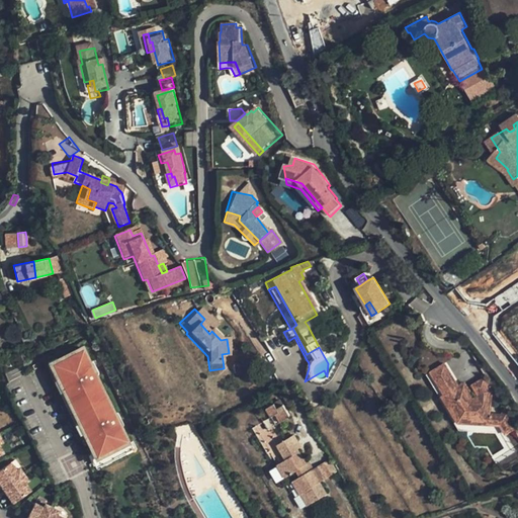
[(319,320),(317,315),(305,322),(308,326),(319,320)]
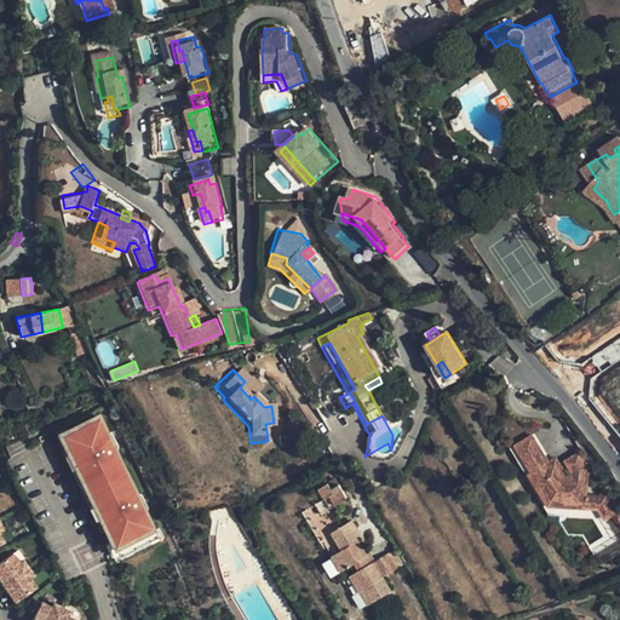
[(257,394),(245,382),(240,388),(251,400),(253,396),(257,394)]
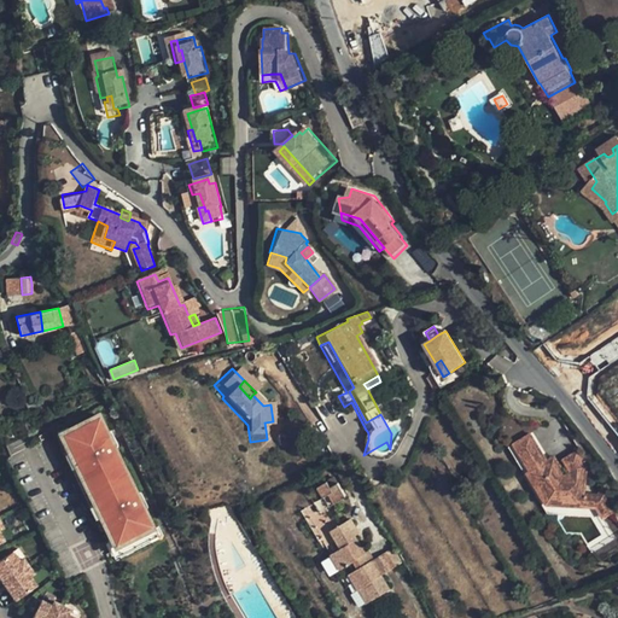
[(108,419),(73,435),(126,552),(161,537),(150,512),(143,497),(122,450),(116,436),(108,419)]
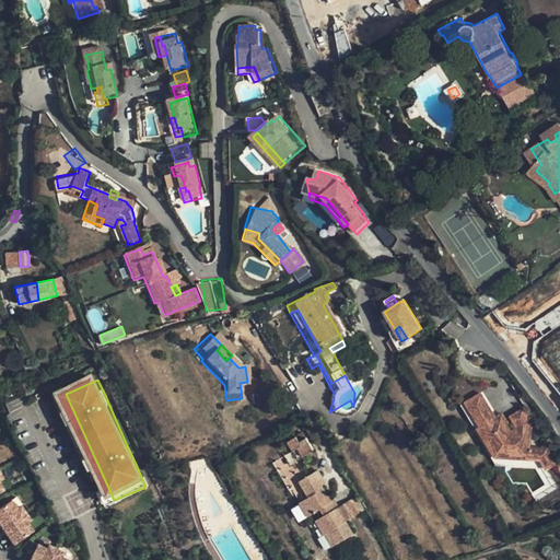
[(114,500),(66,394),(65,391),(57,394),(108,511),(152,491),(149,485),(146,487),(114,500)]
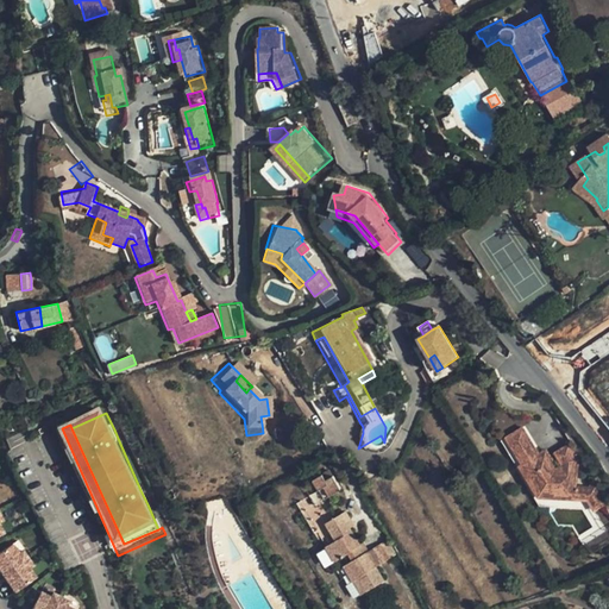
[(523,427),(502,440),(527,481),(532,478),(541,494),(576,498),(577,489),(581,464),(579,462),(565,470),(565,472),(560,471),(558,466),(551,471),(546,464),(523,427)]
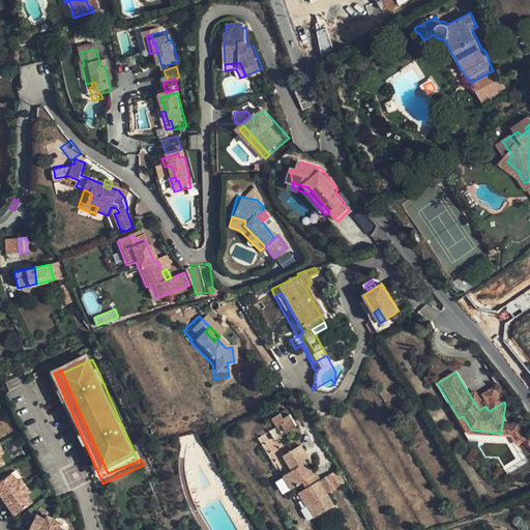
[(102,373),(99,374),(105,386),(108,384),(102,373)]
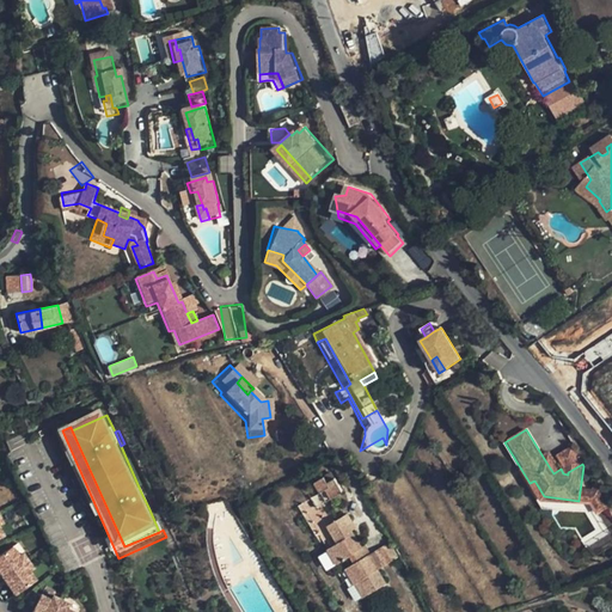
[(530,483),(505,442),(496,447),(514,476),(510,478),(533,515),(543,516),(571,521),(583,540),(588,548),(611,533),(599,513),(609,507),(600,494),(580,491),(579,501),(544,496),(534,481),(530,483)]
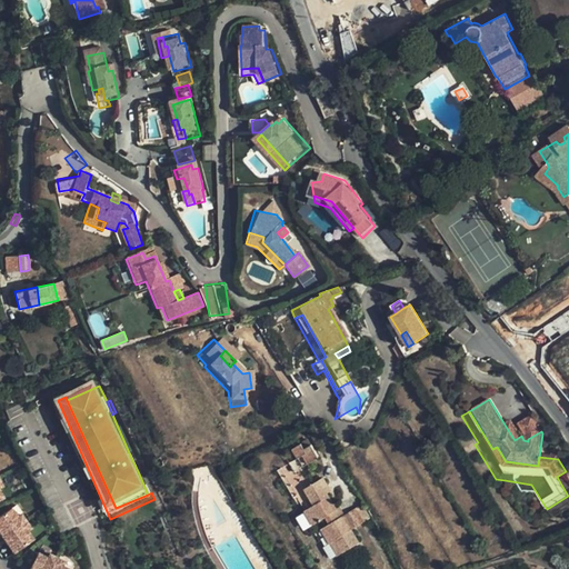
[(528,439),(541,431),(532,417),(519,425),(528,439)]
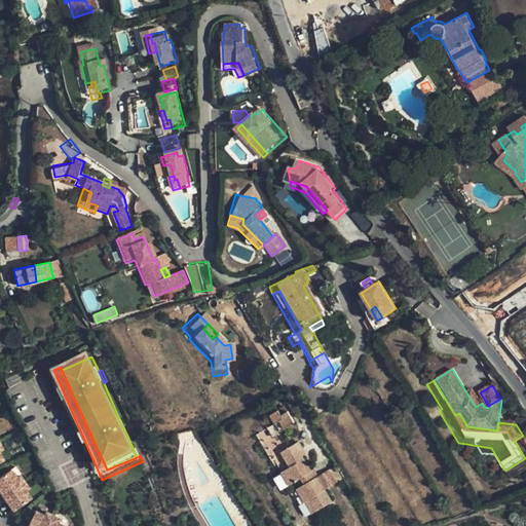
[(476,407),(482,403),(478,397),(472,401),(476,407)]
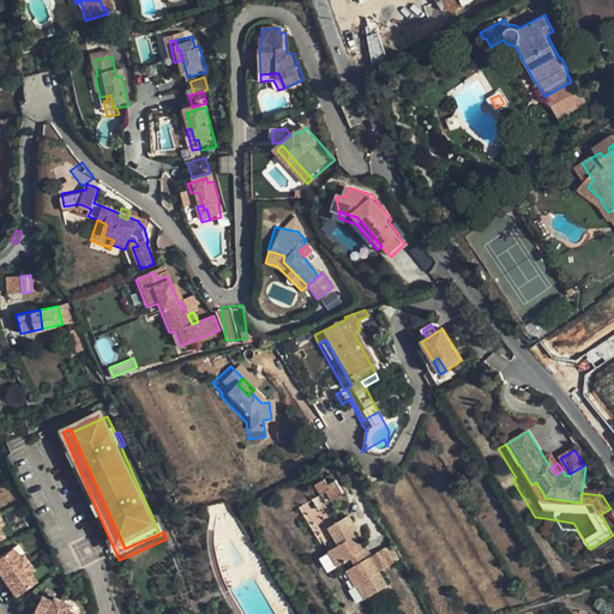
[(308,488),(313,498),(319,509),(336,500),(329,485),(321,488),(318,483),(308,488)]
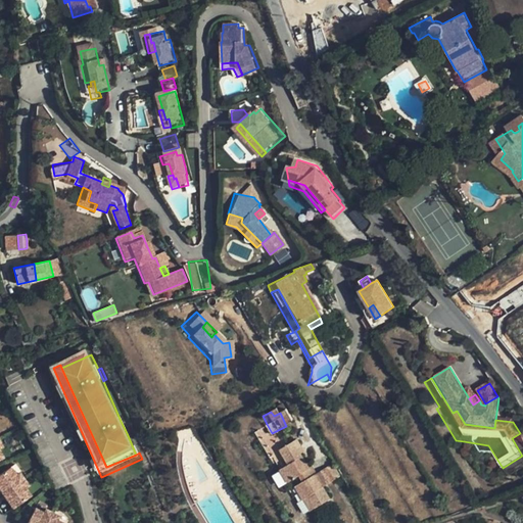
[(130,432),(125,420),(121,421),(127,433),(130,432)]
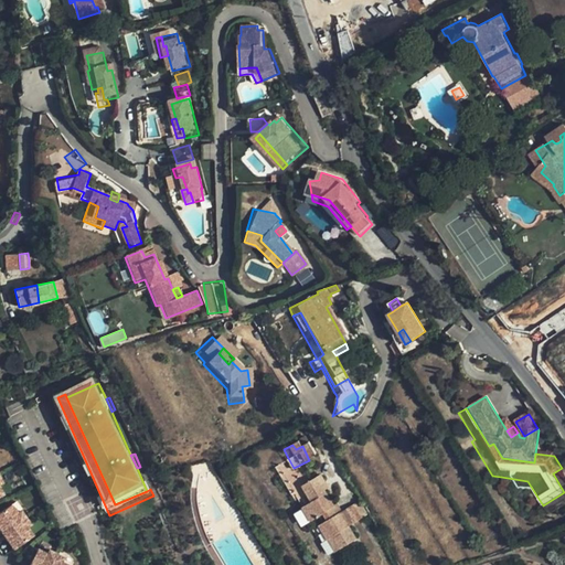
[(0,493),(11,487),(7,479),(10,477),(7,472),(0,475),(0,493)]
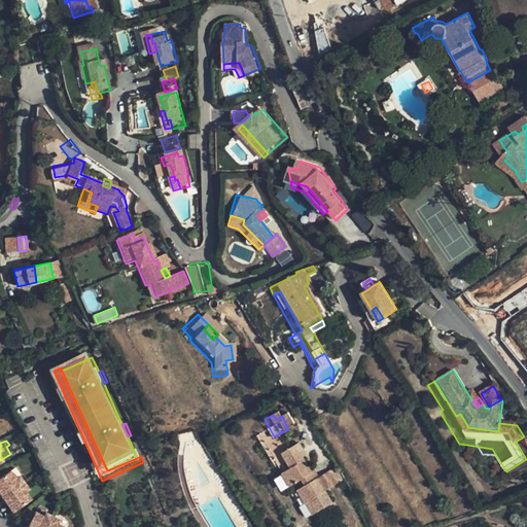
[(282,488),(287,485),(295,481),(299,488),(291,492),(299,504),(304,501),(310,514),(325,504),(319,492),(312,480),(307,483),(304,476),(295,460),(300,457),(292,446),(276,456),(284,470),(275,476),(282,488)]
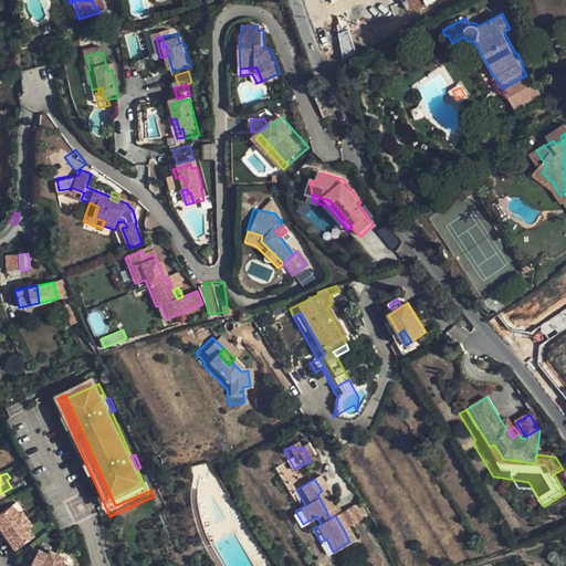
[(19,501),(2,512),(14,530),(34,516),(29,507),(25,511),(19,501)]
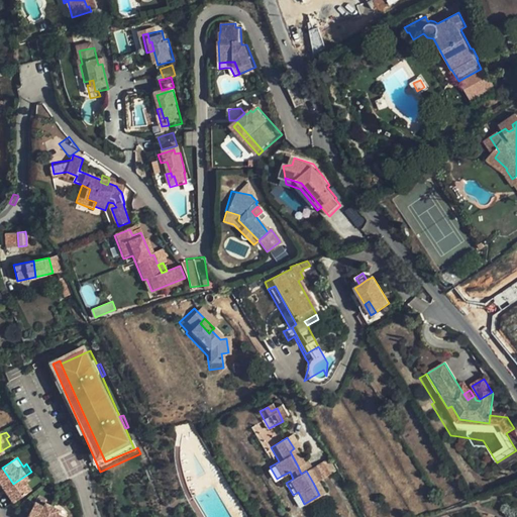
[(306,471),(313,483),(330,473),(324,460),(320,462),(313,468),(306,471)]
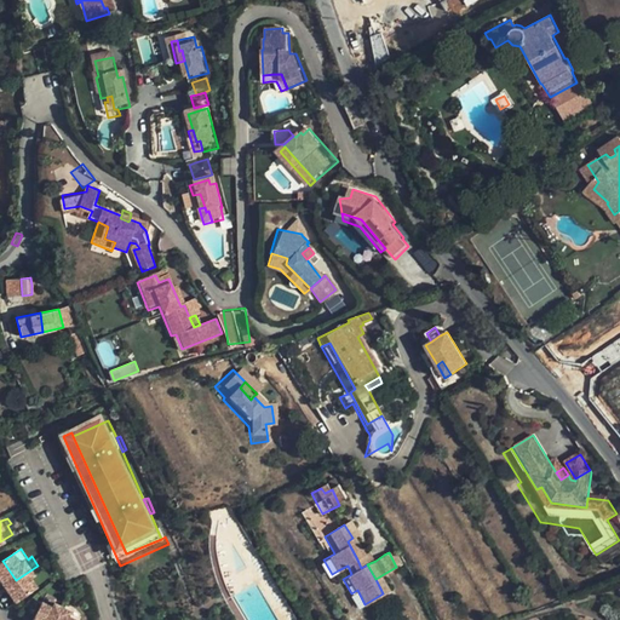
[(11,584),(16,580),(3,561),(0,562),(0,580),(6,577),(10,581),(11,584)]
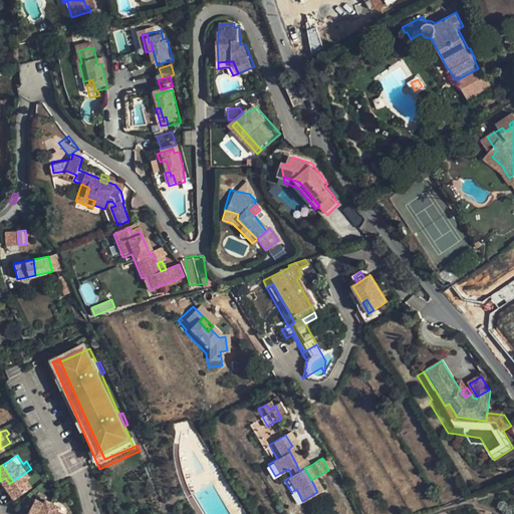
[(21,493),(35,483),(31,476),(34,474),(31,469),(13,481),(21,493)]
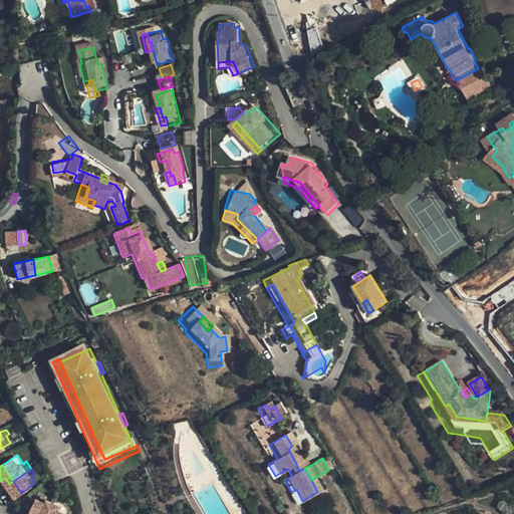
[(21,493),(13,481),(9,484),(10,485),(12,488),(4,493),(8,501),(21,493)]
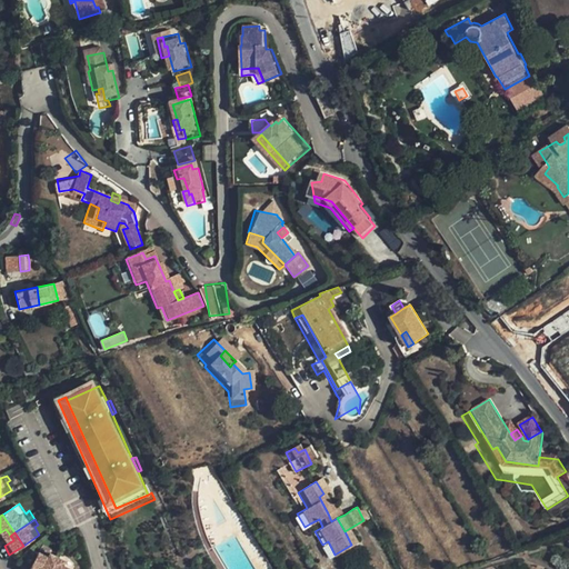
[(328,541),(322,545),(329,557),(335,555),(328,541)]
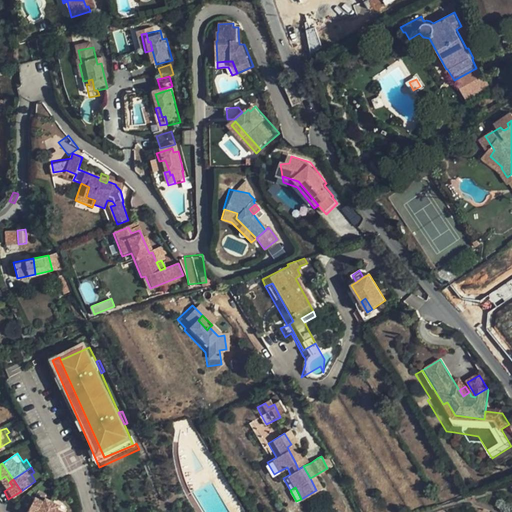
[(50,499),(41,494),(32,510),(35,511),(48,511),(56,499),(52,496),(50,499)]
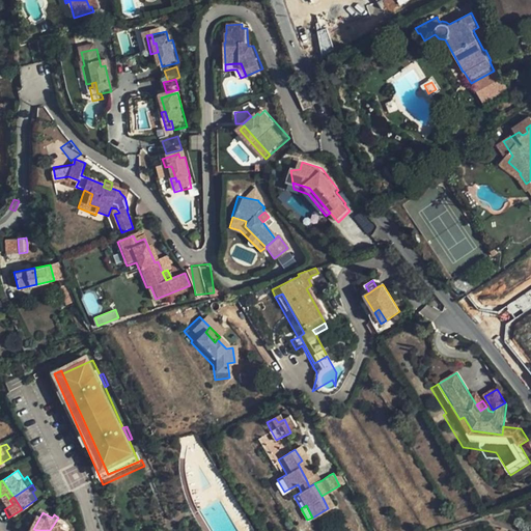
[(64,521),(58,518),(50,530),(71,530),(73,529),(62,524),(64,521)]
